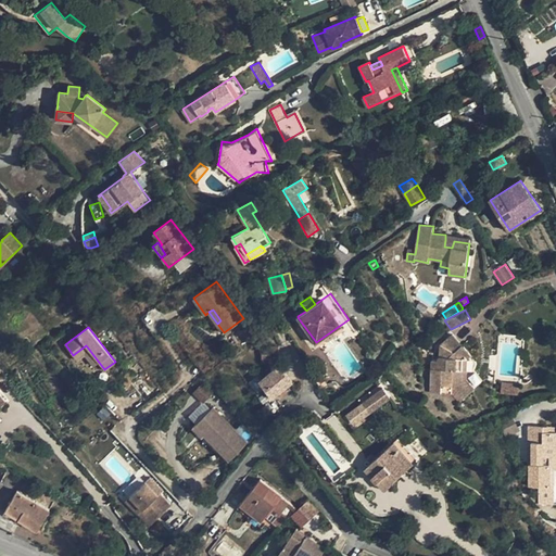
[(439,359),(432,359),(431,392),(442,393),(442,386),(452,386),(452,392),(459,403),(471,391),(463,381),(463,370),(464,358),(463,358),(470,352),(453,335),(441,345),(445,348),(444,357),(440,357),(439,357),(439,359)]
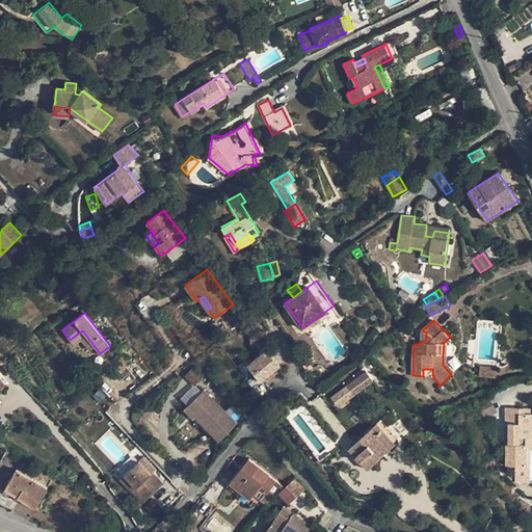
[(248,364),(261,379),(268,374),(272,370),(280,365),(267,348),(248,364)]
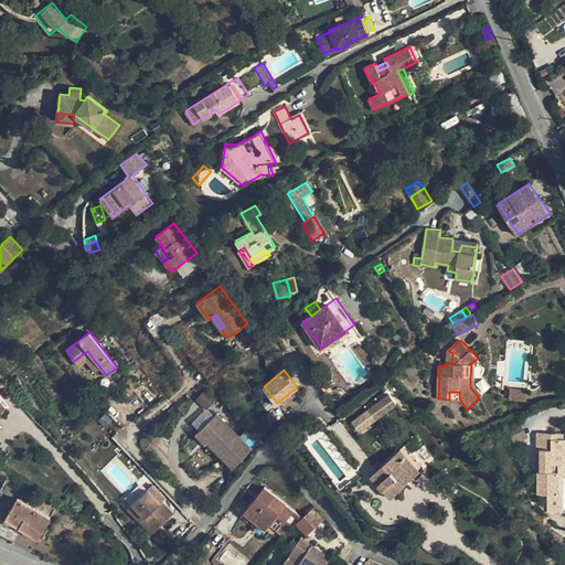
[(326,380),(319,384),(326,394),(332,390),(326,380)]
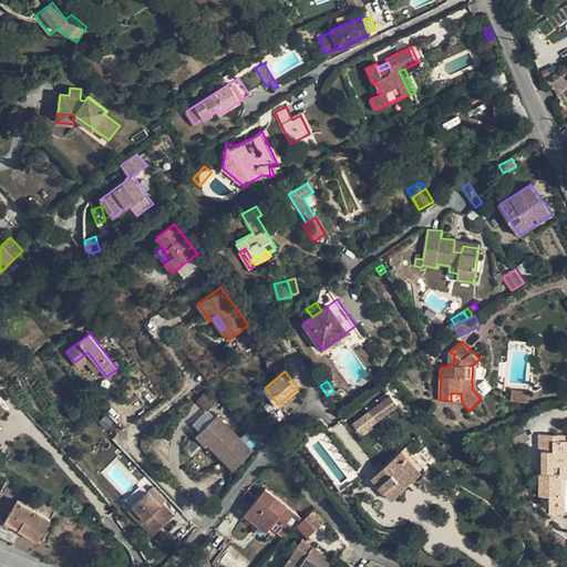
[(384,384),(373,394),(378,399),(389,390),(384,384)]
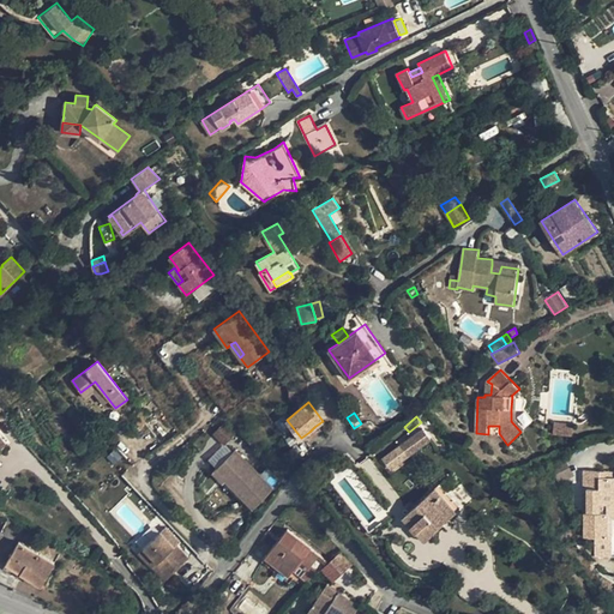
[(515,420),(511,421),(521,432),(524,429),(515,420)]
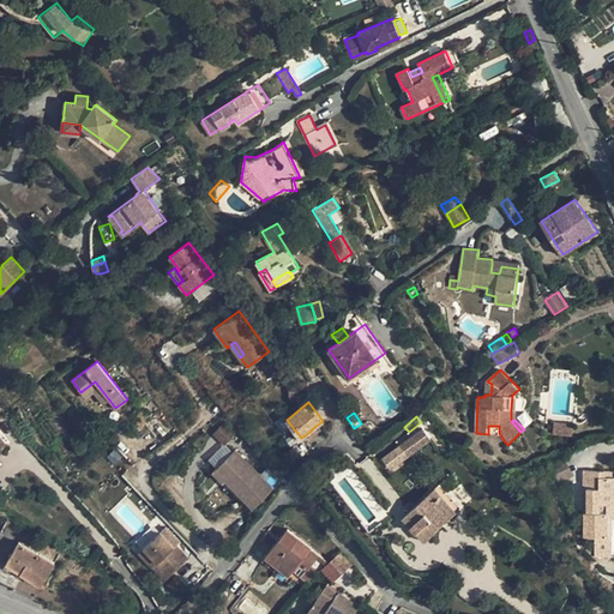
[(409,432),(404,427),(392,435),(408,456),(432,437),(421,422),(409,432)]
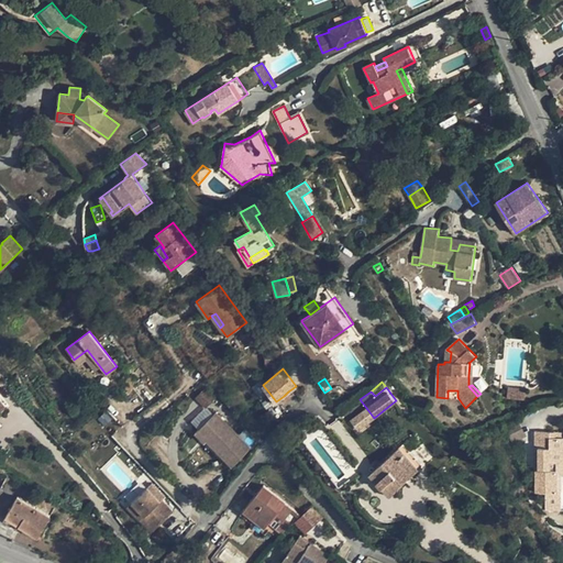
[(525,388),(508,387),(508,398),(523,399),(525,388)]
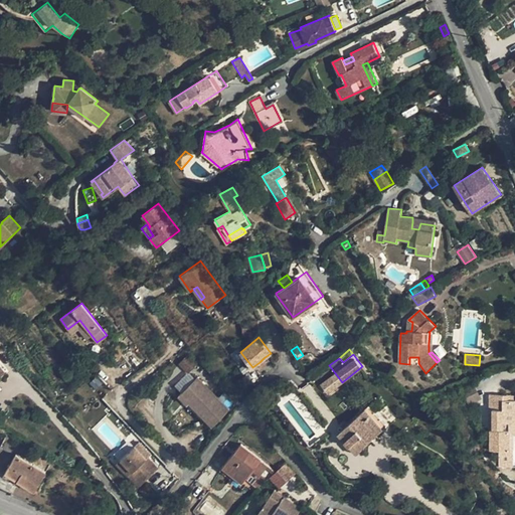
[(179,364),(189,373),(196,365),(187,356),(179,364)]
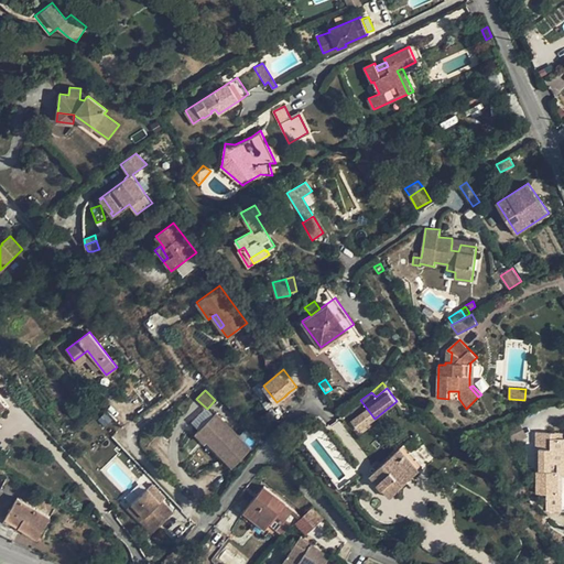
[(206,409),(191,423),(197,431),(213,416),(206,409)]
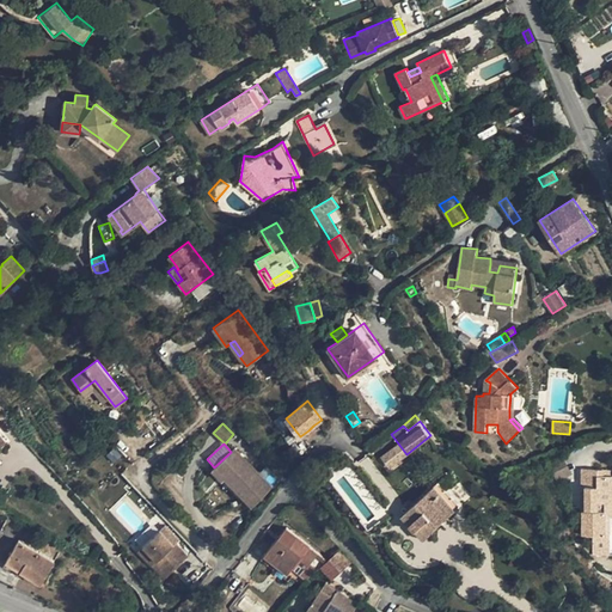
[(121,456),(114,448),(106,456),(114,463),(121,456)]
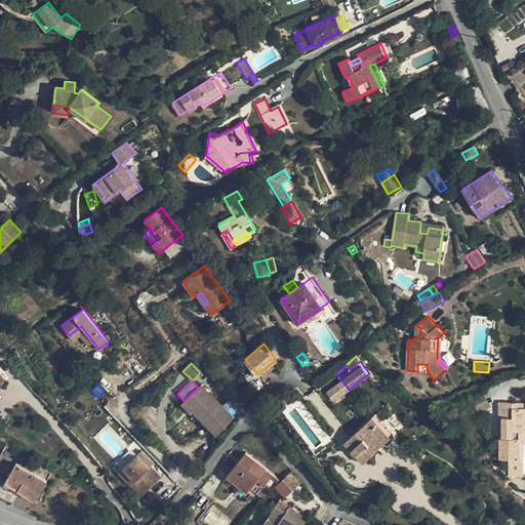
[(190,411),(193,409),(216,435),(234,418),(201,385),(182,403),(190,411)]
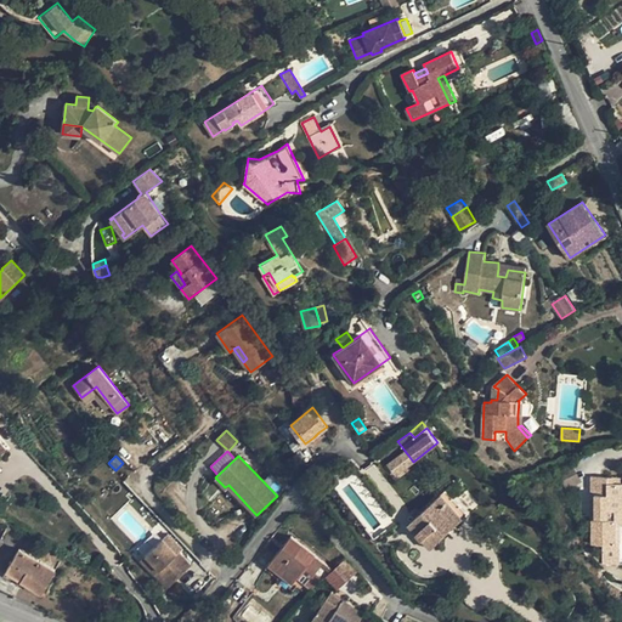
[(572,467),(559,473),(566,487),(580,480),(572,467)]
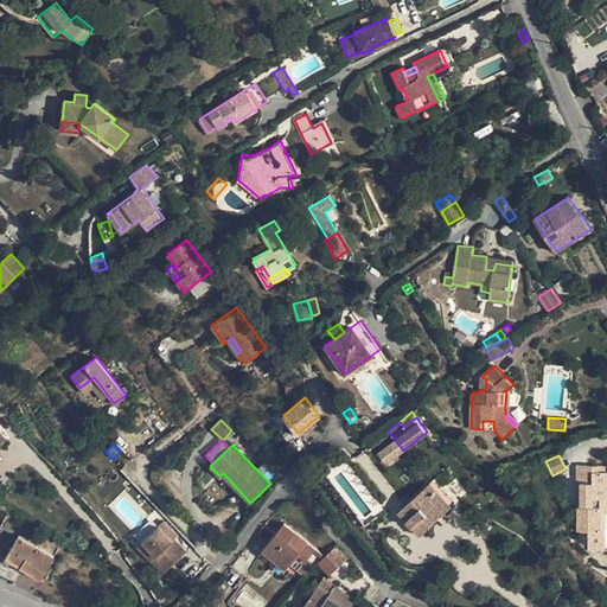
[(599,465),(576,464),(576,483),(581,483),(581,506),(577,506),(577,530),(588,531),(594,531),(601,531),(601,512),(606,512),(606,471),(599,471),(599,465)]
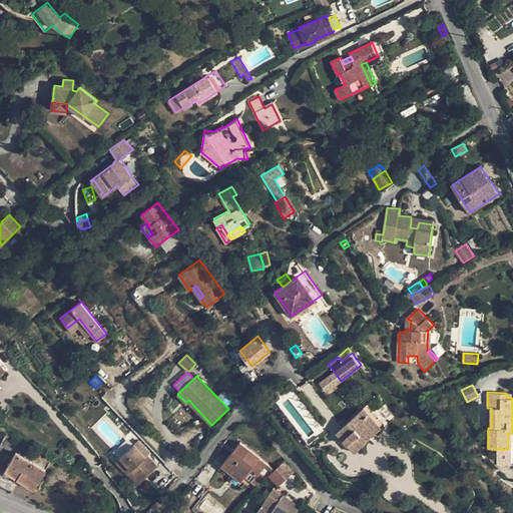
[(368,403),(338,432),(356,452),(387,423),(368,403)]
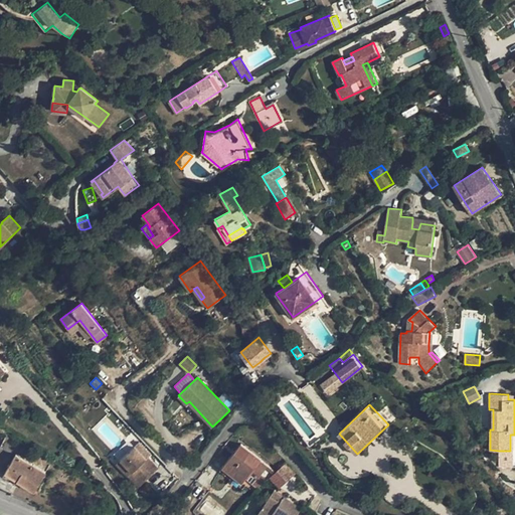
[(275,472),(241,444),(222,468),(241,483),(245,479),(259,489),(263,483),(275,472)]
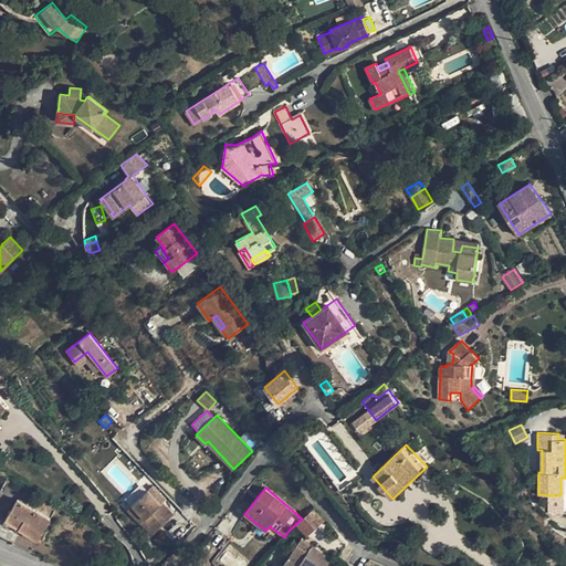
[(175,514),(163,501),(160,503),(148,490),(127,509),(140,523),(148,515),(150,513),(153,516),(152,517),(160,527),(175,514)]
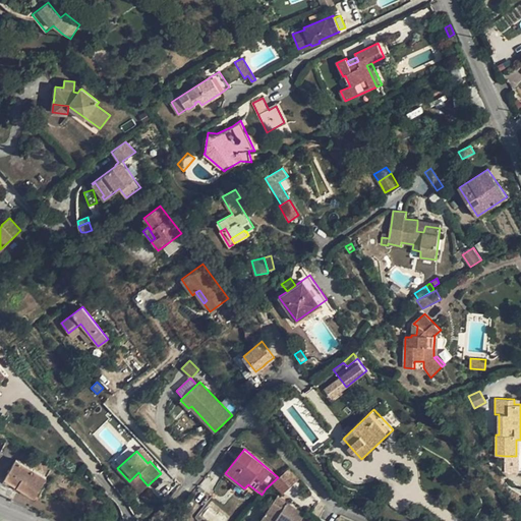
[(510,456),(505,456),(505,462),(514,469),(518,466),(510,456)]
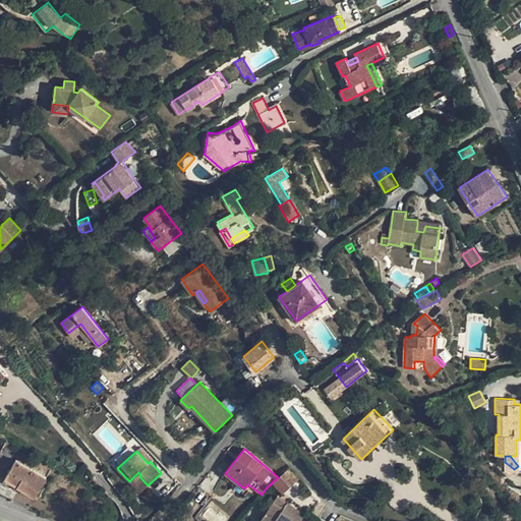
[(16,459),(6,475),(19,483),(17,486),(35,497),(47,477),(16,459)]
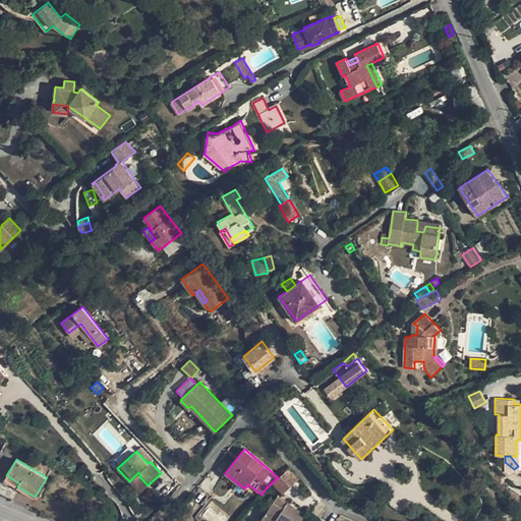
[(272,484),(283,496),(298,479),(287,469),(272,484)]
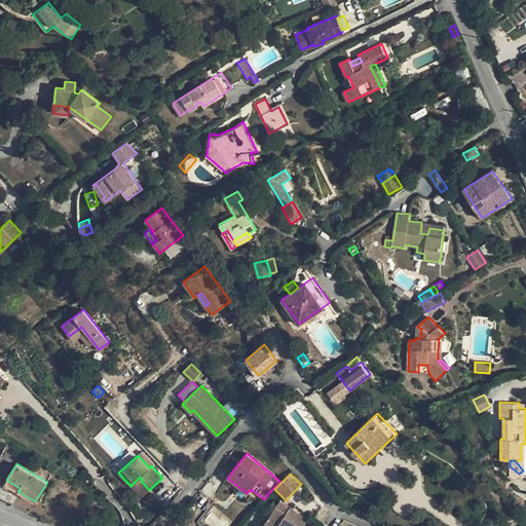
[(130,486),(142,497),(149,490),(141,481),(138,479),(130,486)]
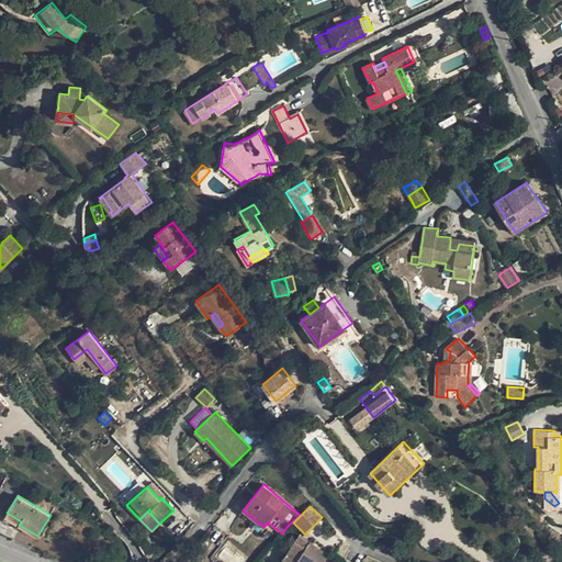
[(21,521),(7,513),(6,516),(19,525),(21,521)]
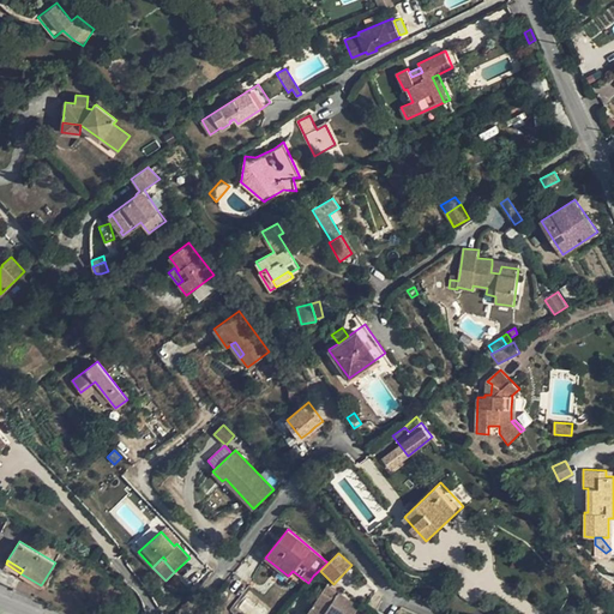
[(326,584),(308,613),(309,613),(354,613),(360,607),(326,584)]
